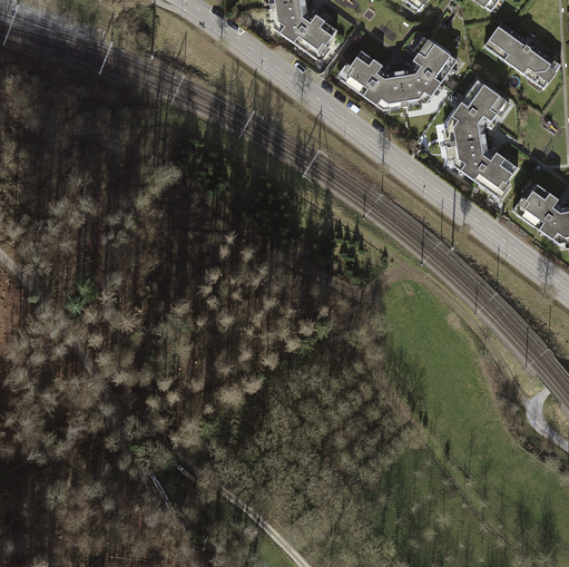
[(268,0),(273,26),(315,57),(336,28),(312,10),(306,11),(304,0),(268,0)]
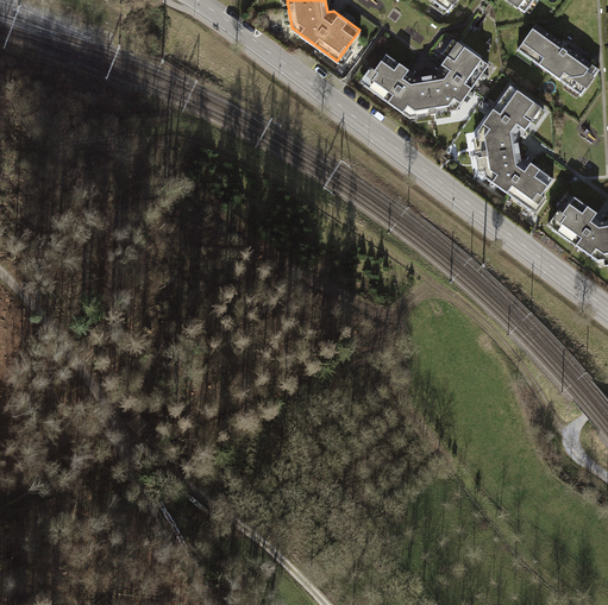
[(509,0),(525,11),(532,0),(509,0)]
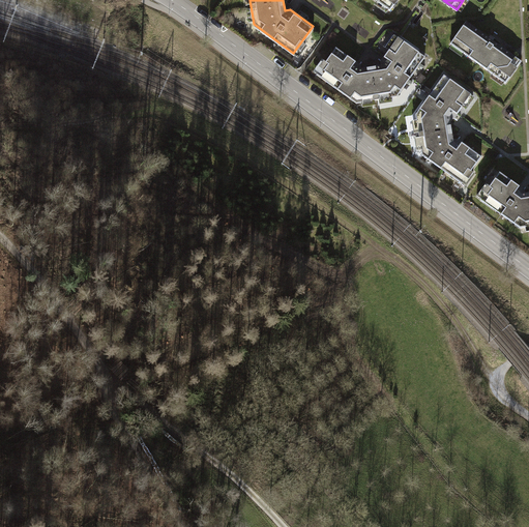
[(520,58),(466,20),(450,41),(505,80),(520,58)]
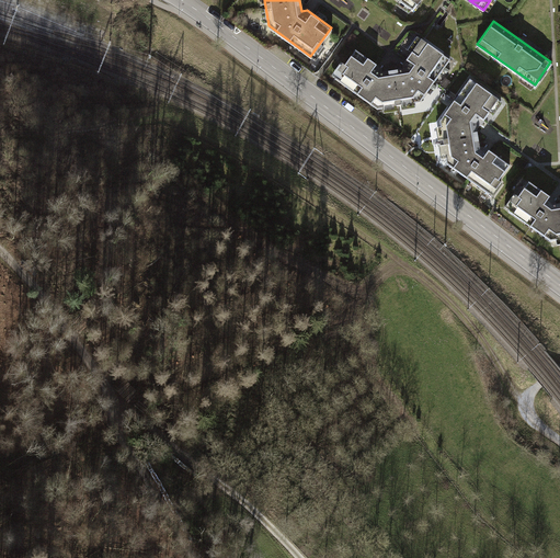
[(380,66),(355,47),(334,77),(377,107),(420,100),(450,57),(421,36),(403,61),(404,66),(381,70),(380,66)]
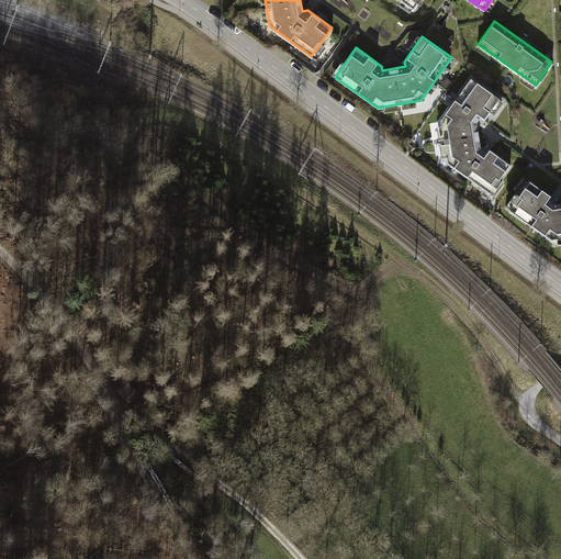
[(500,98),(470,77),(439,120),(447,161),(489,192),(509,164),(485,146),(480,146),(477,123),(481,122),(483,121),(500,98)]
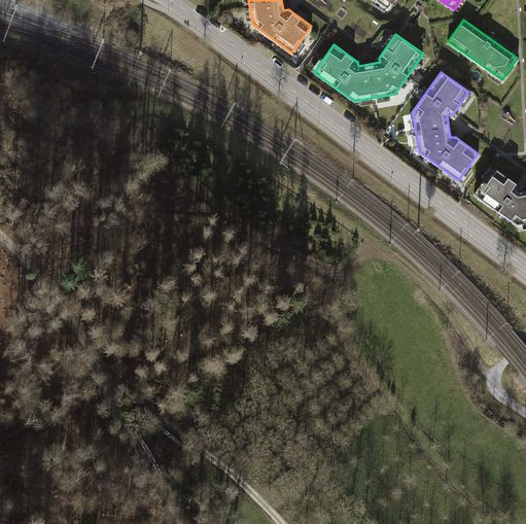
[(521,186),(497,169),(478,197),(518,224),(525,223),(525,188),(522,190),(521,186)]
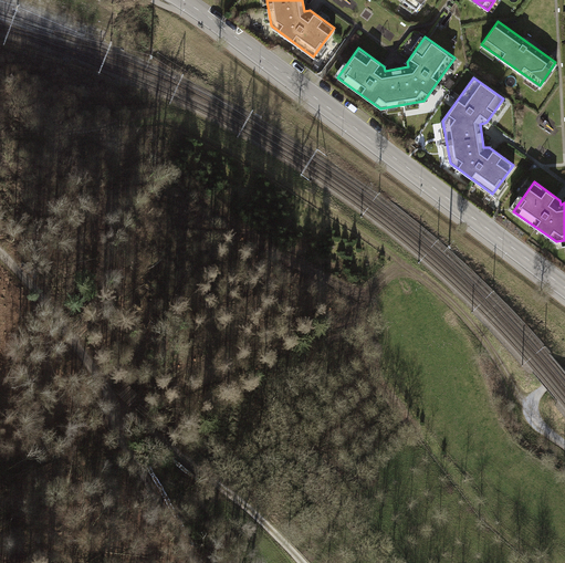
All buildings are outlined.
